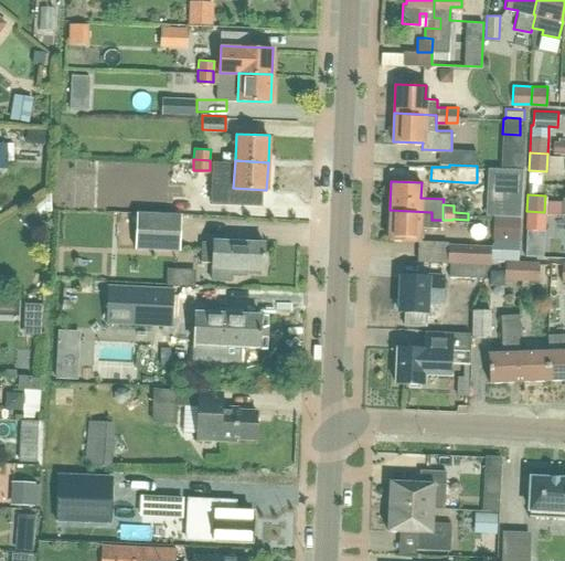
[(432,212),(390,210),(388,239),(419,240),(419,225),(439,225),(439,220),(432,220),(432,212)]
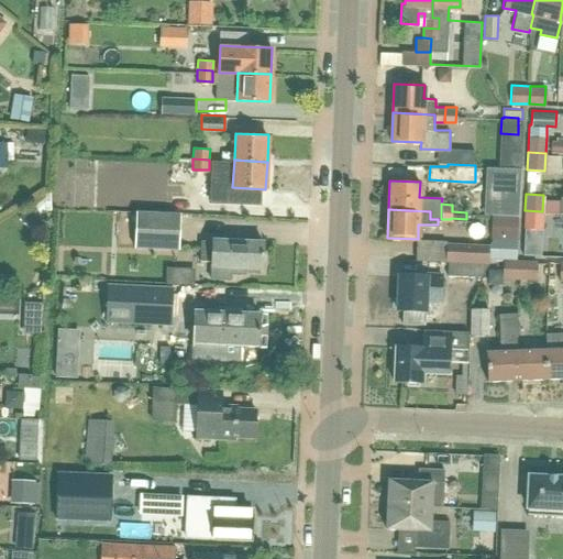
[(519,233),(520,209),(493,209),(492,232),(519,233)]
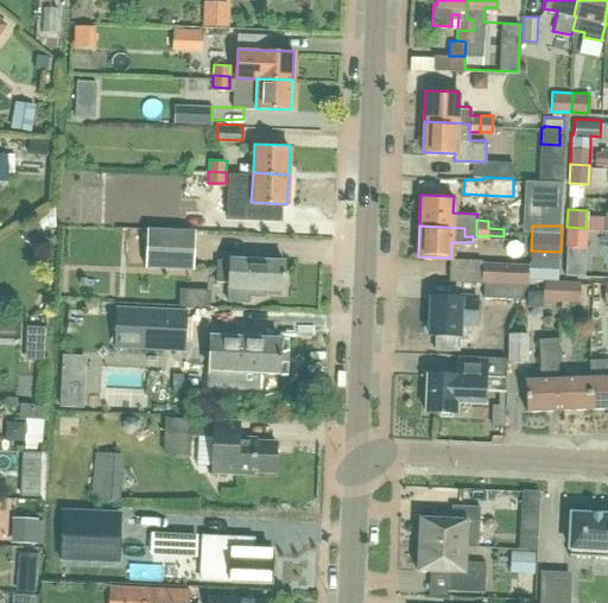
[(147,227),(145,265),(192,267),(195,229),(147,227)]
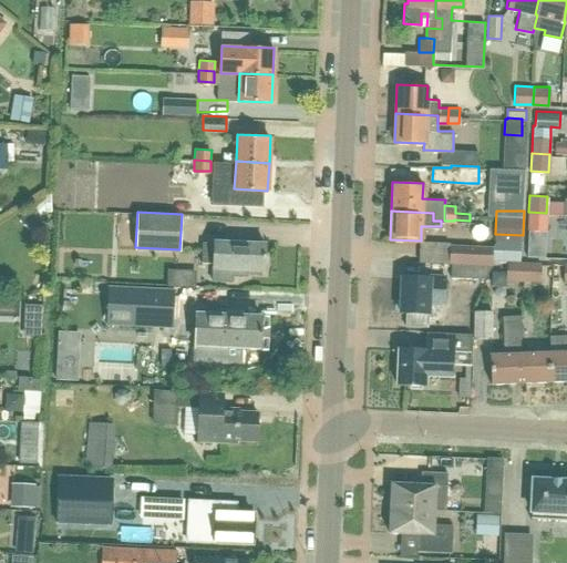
[(545,254),(546,213),(528,212),(527,229),(529,229),(528,254),(545,254)]
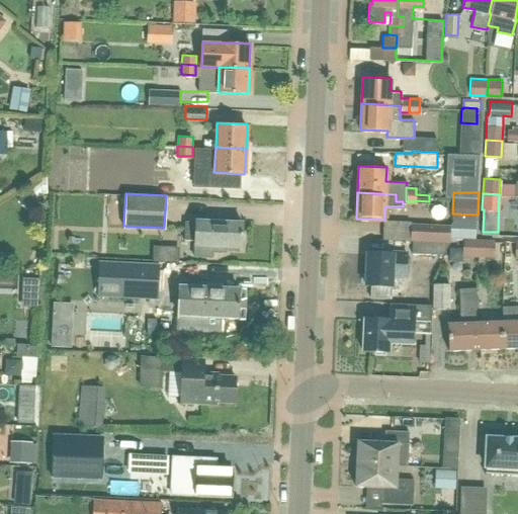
[(184,220),(184,238),(194,239),(194,244),(241,246),(242,222),(211,221),(211,222),(184,220)]
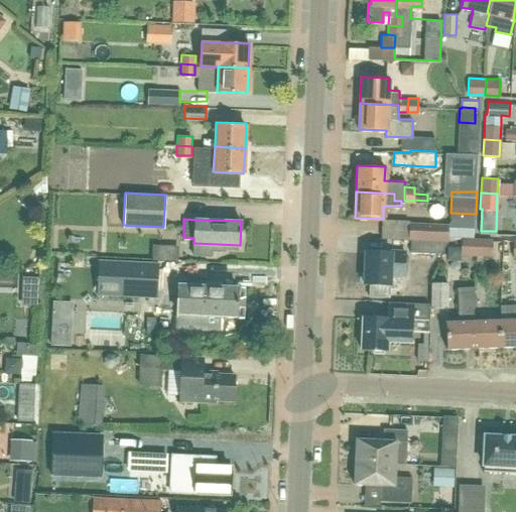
[(409,220),(408,238),(447,240),(448,222),(409,220)]
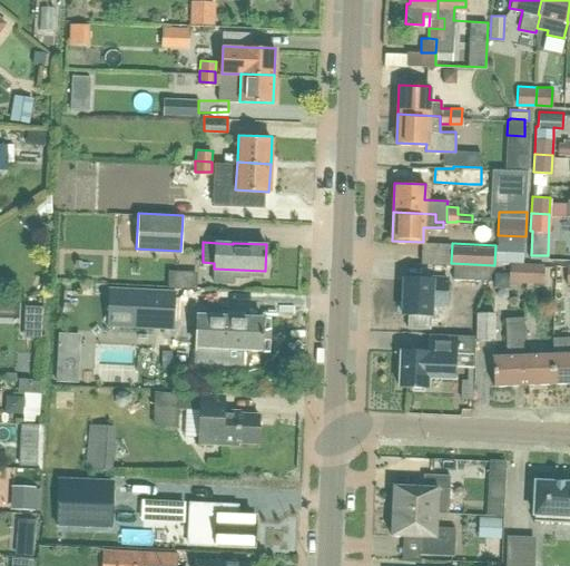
[(509,281),(526,281),(527,263),(509,262),(509,281)]
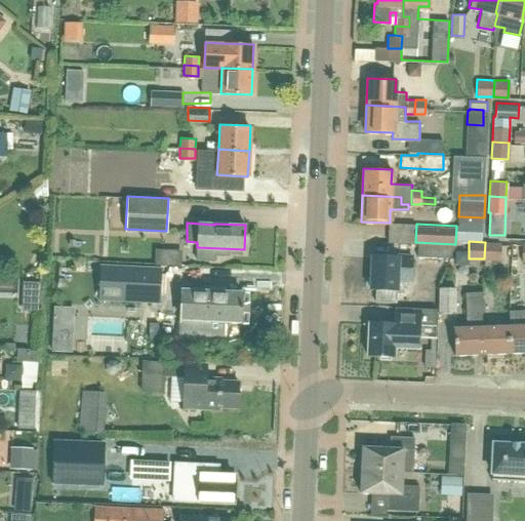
[(485,242),(484,258),(499,259),(500,242),(485,242)]
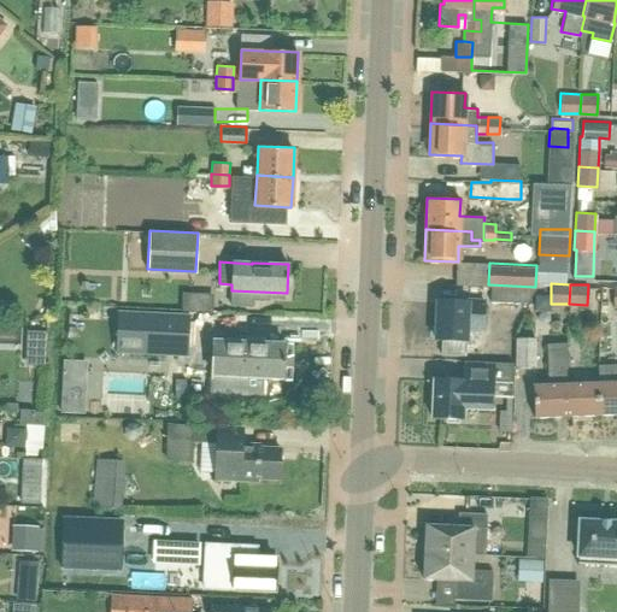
[(491,286),(491,300),(527,301),(535,288),(491,286)]
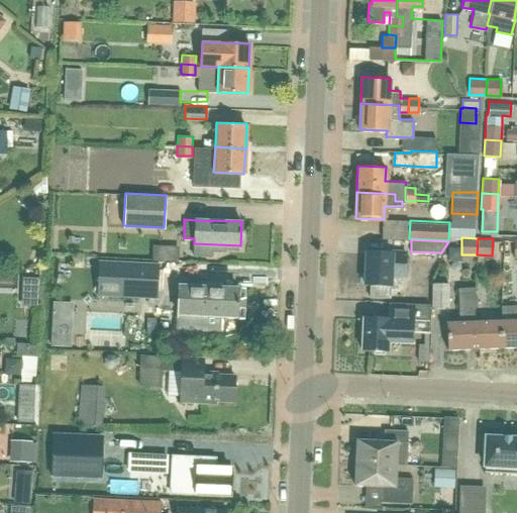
[(367,250),(365,283),(390,285),(390,275),(404,275),(405,250),(391,249),(391,252),(367,250)]
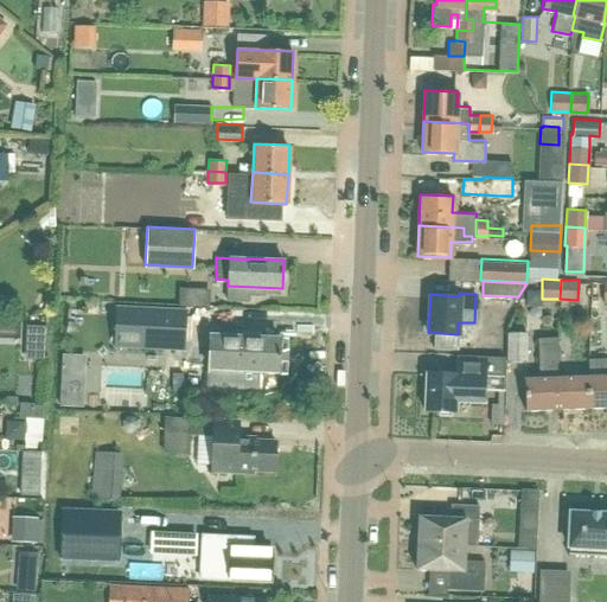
[(187,319),(212,319),(213,305),(187,305),(187,319)]
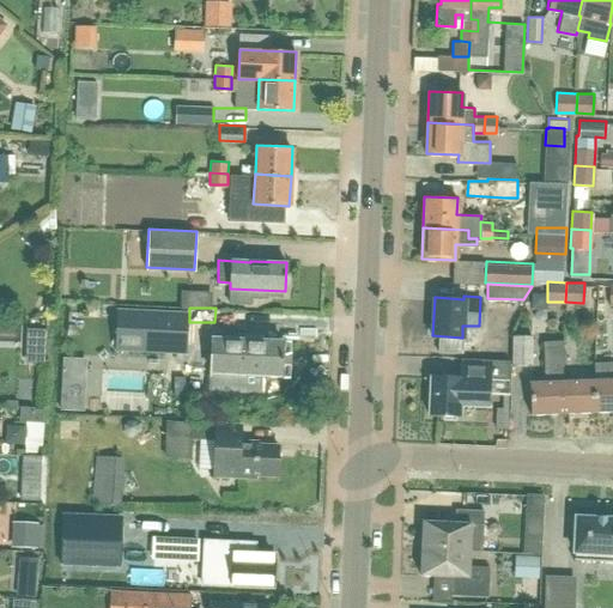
[(188,312),(116,309),(115,347),(187,351),(188,312)]
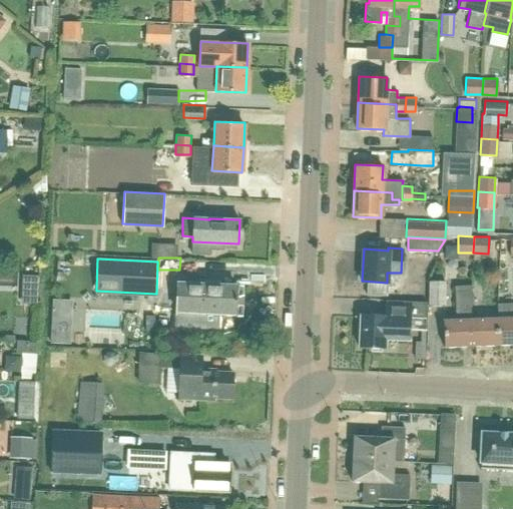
[(235,313),(236,285),(220,285),(220,280),(189,279),(189,283),(185,283),(185,292),(188,292),(188,296),(202,297),(202,312),(235,313)]
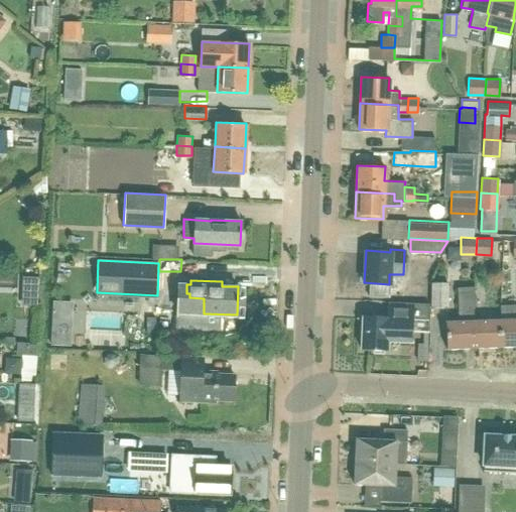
[(430,306),(446,307),(448,283),(432,282),(430,306)]
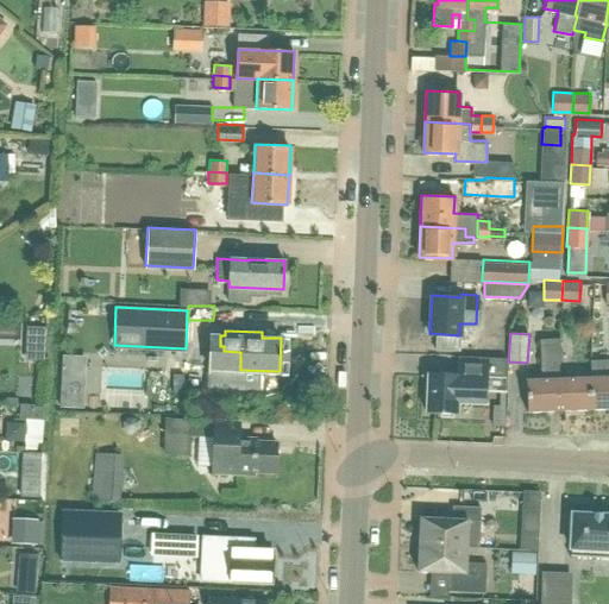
[(457,401),(472,402),(484,402),(485,376),(506,376),(506,358),(458,356),(457,373),(428,372),(426,411),(457,413),(457,401)]
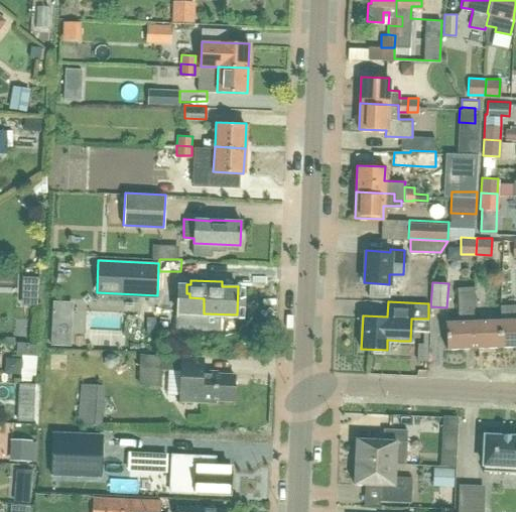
[(446,348),(474,347),(473,321),(471,321),(471,307),(460,307),(460,322),(445,322),(446,348)]
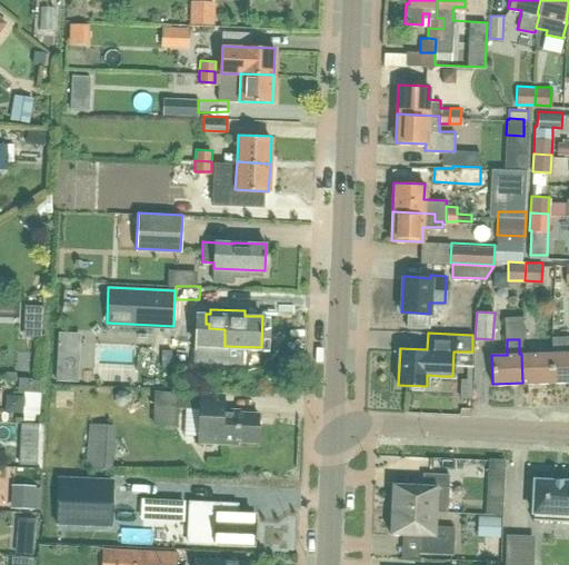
[(551,383),(568,380),(568,352),(550,353),(551,383)]
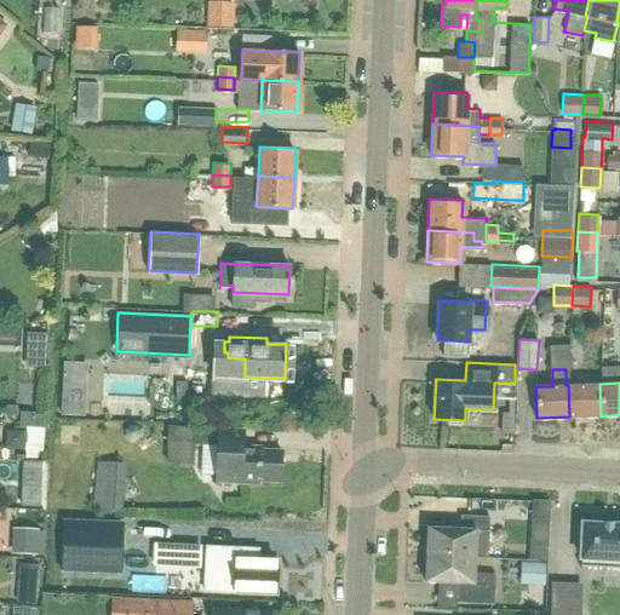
[(569,417),(601,417),(600,384),(568,385),(569,417)]
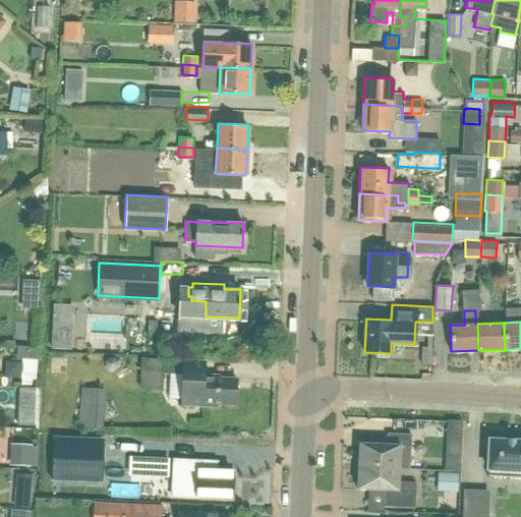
[(217,403),(224,404),(235,404),(236,378),(218,377),(218,375),(211,375),(203,374),(204,360),(134,357),(133,382),(161,383),(162,372),(182,374),(181,404),(217,406),(217,403)]
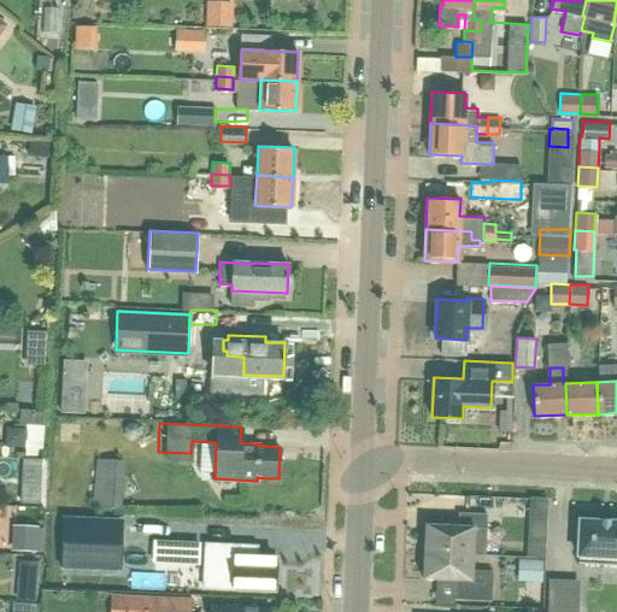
[(97,455),(92,504),(121,506),(124,458),(97,455)]
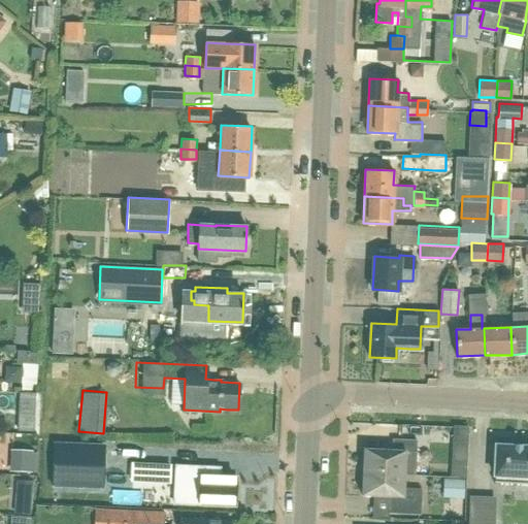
[(457,456),(465,456),(466,427),(441,426),(440,447),(457,448),(457,456)]
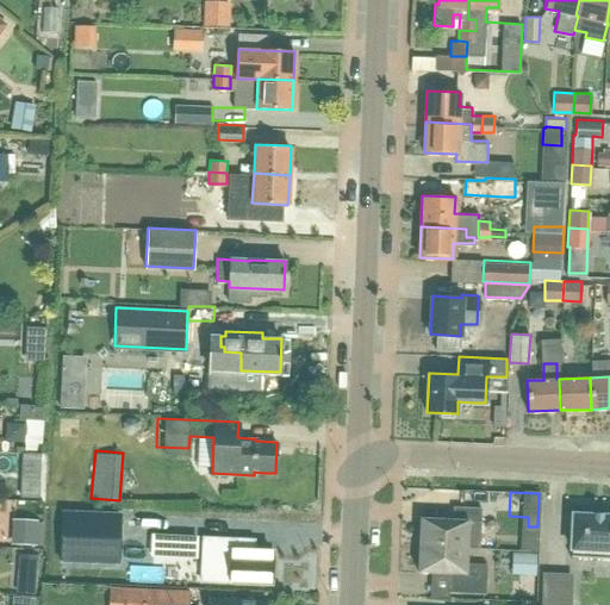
[(421,544),(468,546),(468,531),(481,532),(483,506),(454,505),(453,519),(422,517),(421,544)]
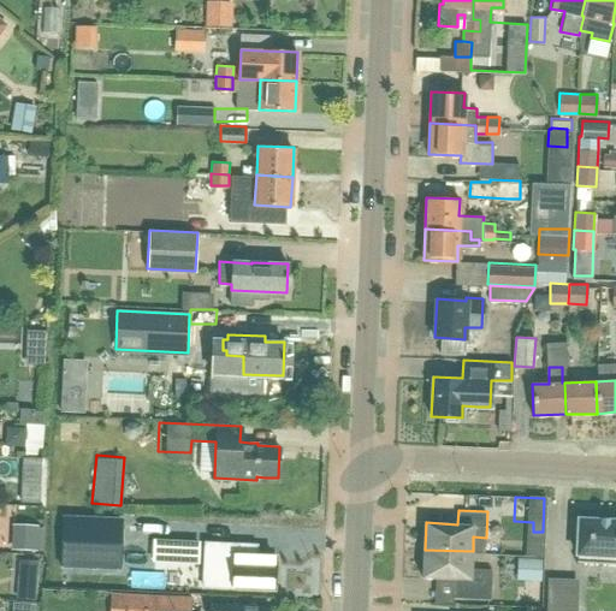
[(64,516),(61,565),(159,569),(160,520),(64,516)]
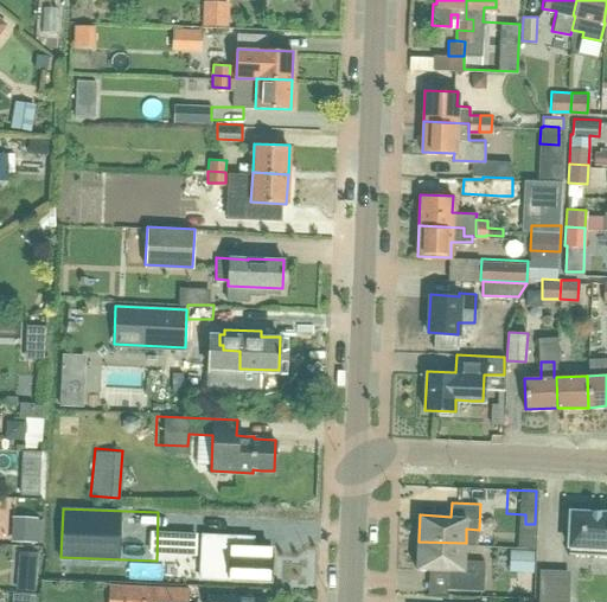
[(606,511),(604,512),(605,510),(590,510),(590,511),(572,510),(570,552),(606,554),(606,511)]
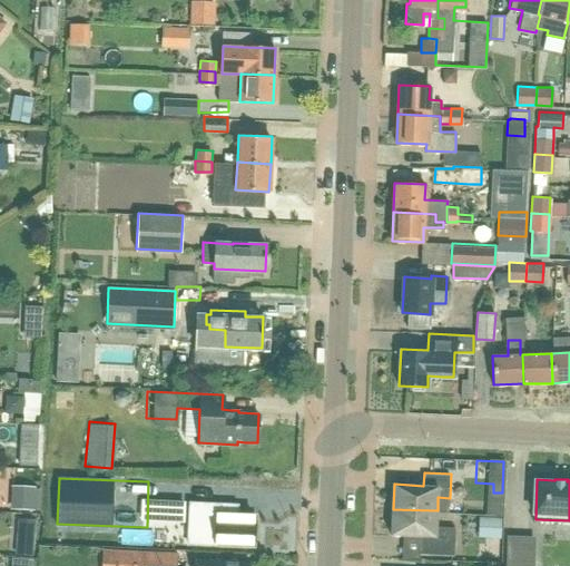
[(11,482),(10,506),(40,507),(40,487),(36,487),(36,484),(11,482)]
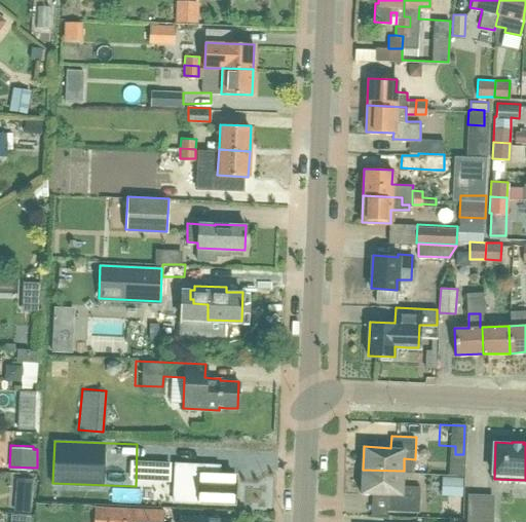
[(419,511),(420,485),(403,484),(404,471),(363,470),(362,492),(389,493),(388,510),(419,511)]
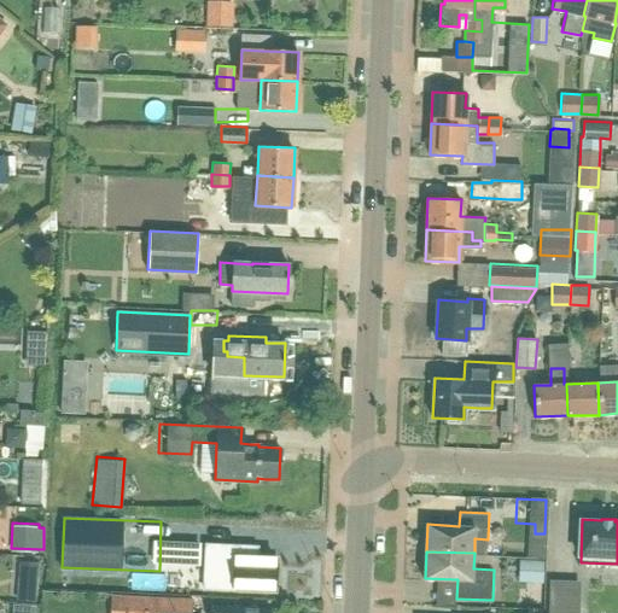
[(216,554),(215,587),(274,589),(275,558),(216,554)]
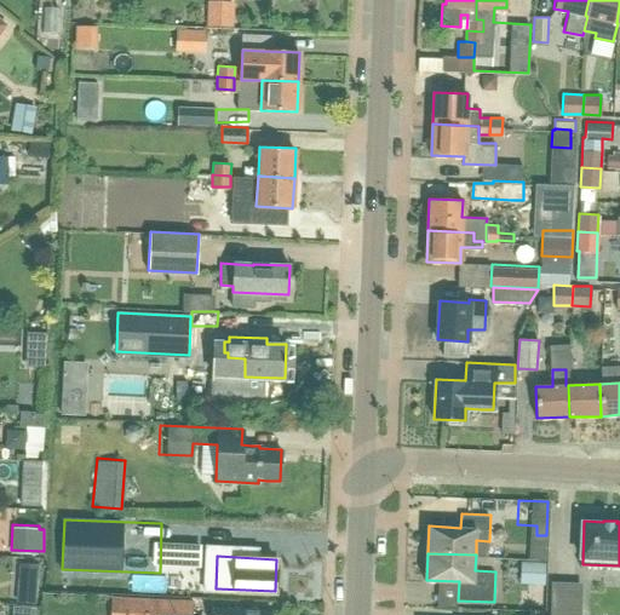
[(547,578),(546,557),(521,558),(522,579),(547,578)]
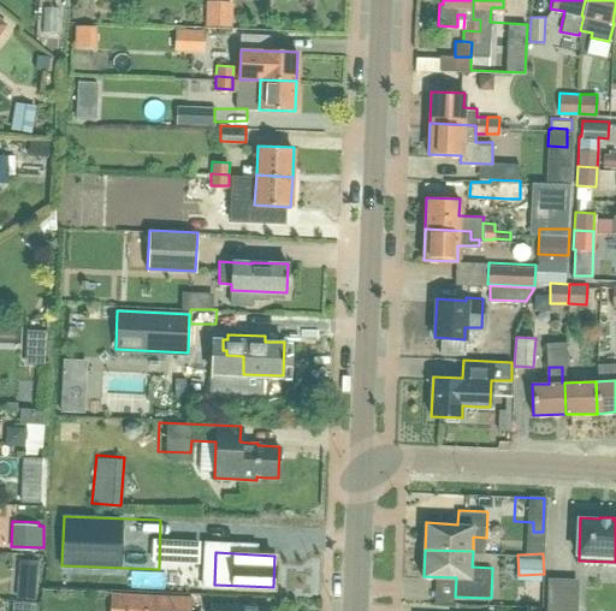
[(191,610),(193,595),(111,593),(110,610),(191,610)]
